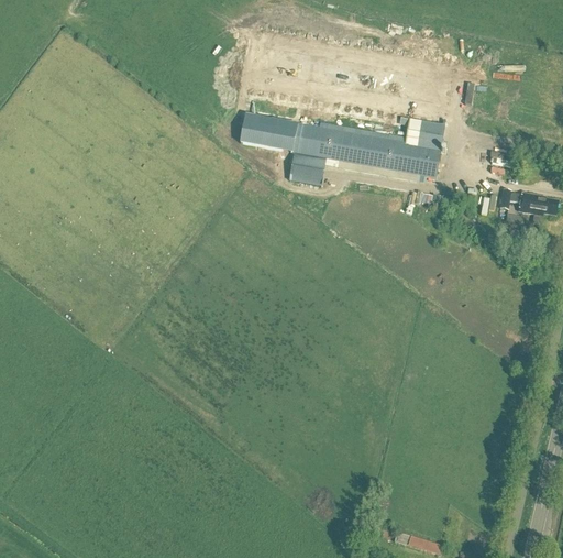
[(242,131),(241,141),(294,151),(289,177),(322,183),(324,172),(326,163),(417,179),(418,172),(427,174),(437,175),(441,146),(417,142),(406,141),(407,134),(406,134),(320,120),(320,126),(301,122),(245,112),(242,131)]
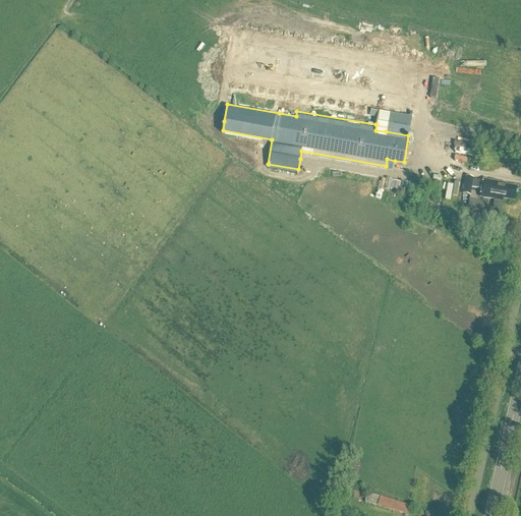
[(377,124),(375,130),(386,131),(408,135),(412,112),(379,107),(375,124),(377,124)]
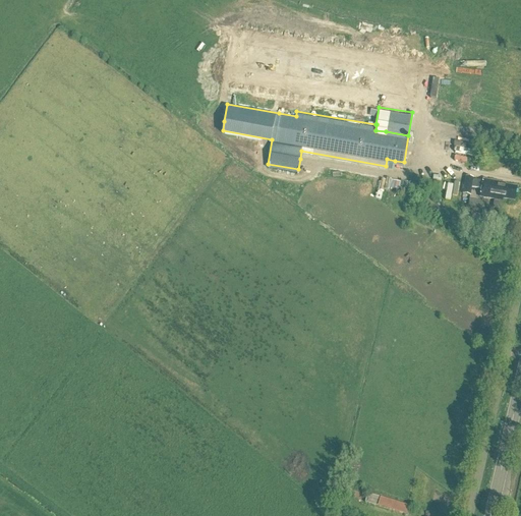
[(473,176),(473,174),(465,173),(462,190),(470,191),(472,184),(482,186),(481,194),(494,196),(493,205),(501,206),(503,195),(515,197),(517,184),(505,182),(506,180),(484,176),(484,178),(473,176)]
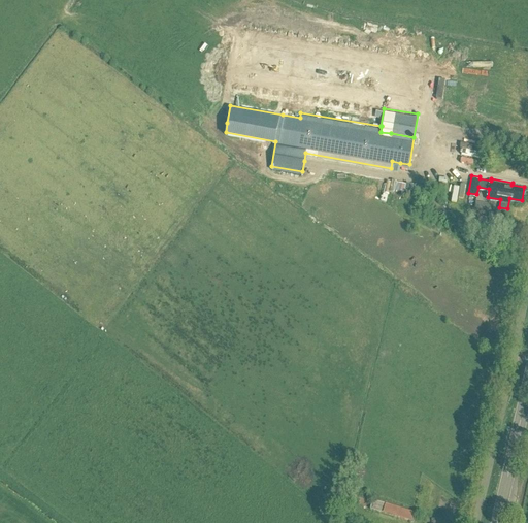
[(369,505),(413,518),(416,509),(372,496),(369,505)]
